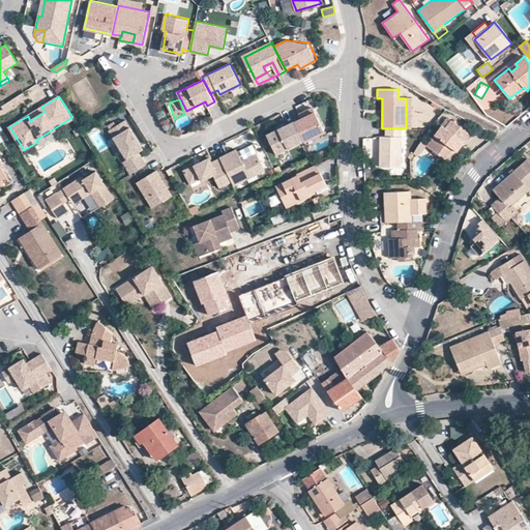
[(41,107),(28,116),(30,121),(45,112),(41,107)]
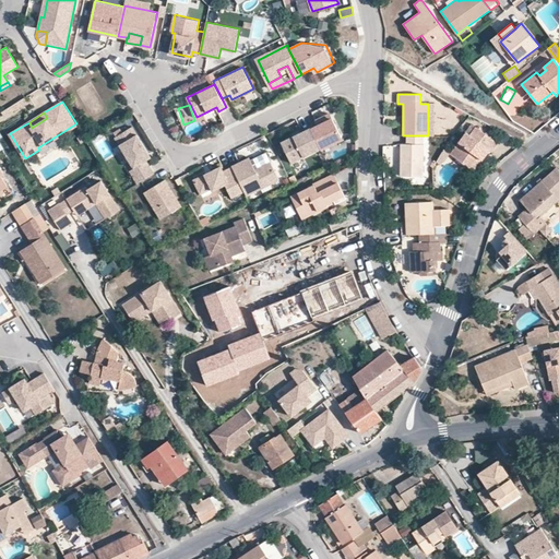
[(319,126),(311,129),(321,147),(321,149),(343,139),(330,114),(316,120),(319,126)]
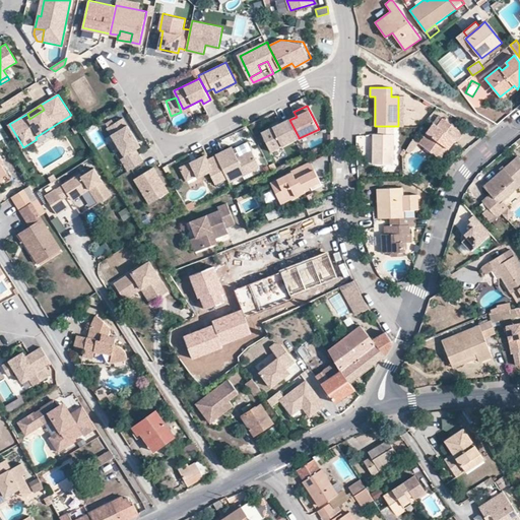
[(71,115),(36,137),(37,139),(72,117),(71,115)]
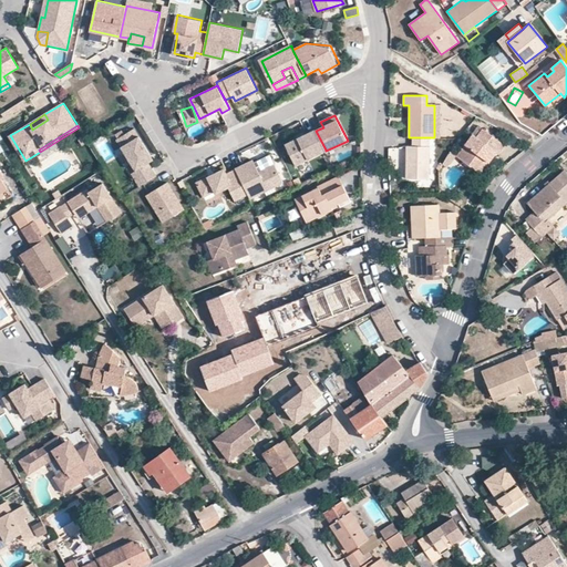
[(142,184),(158,174),(151,161),(155,157),(135,127),(117,138),(140,174),(136,176),(142,184)]
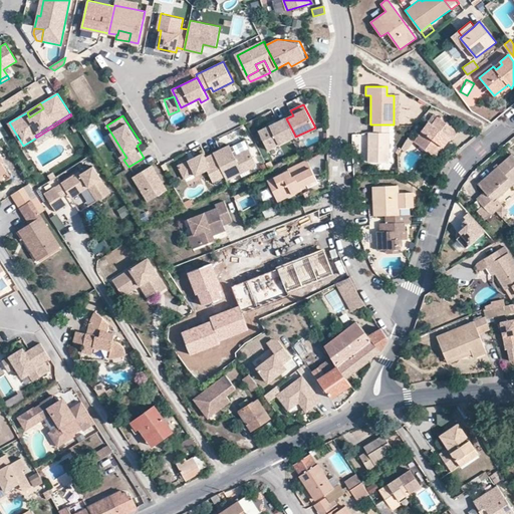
[(285,116),(259,130),(269,149),(295,136),(286,118),(285,116)]
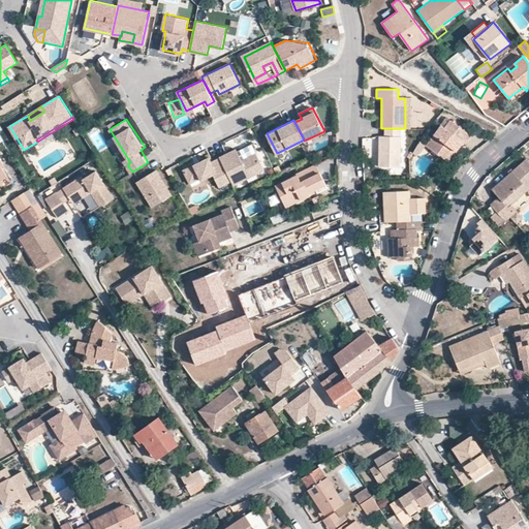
[(427,146),(446,160),(454,150),(457,152),(465,143),(466,144),(472,136),(452,121),(445,128),(441,126),(427,146)]
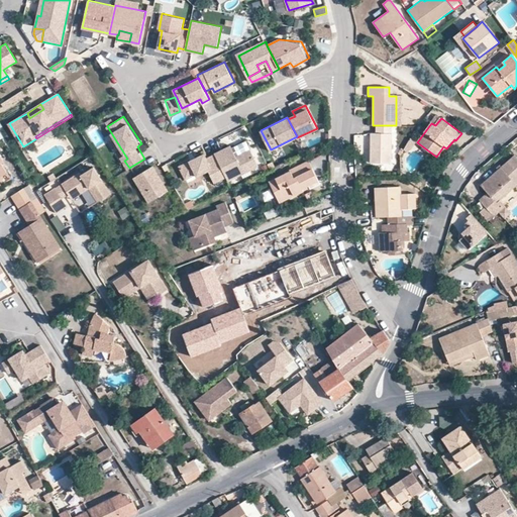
[(392,125),(376,125),(376,134),(371,134),(371,163),(392,163),(392,125)]
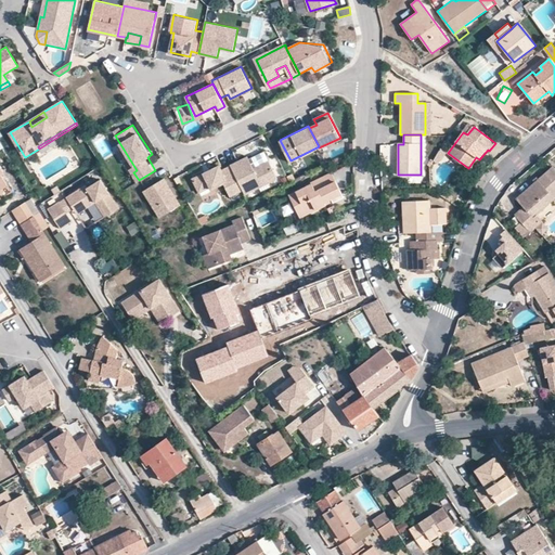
[(382,158),(392,159),(392,147),(382,147),(382,158)]
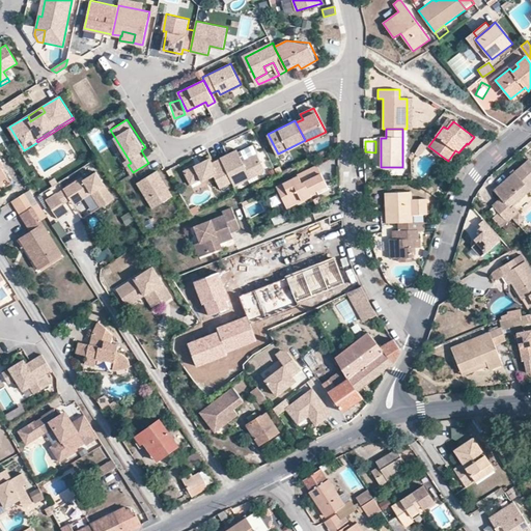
[(238,149),(243,161),(257,155),(252,142),(238,149)]
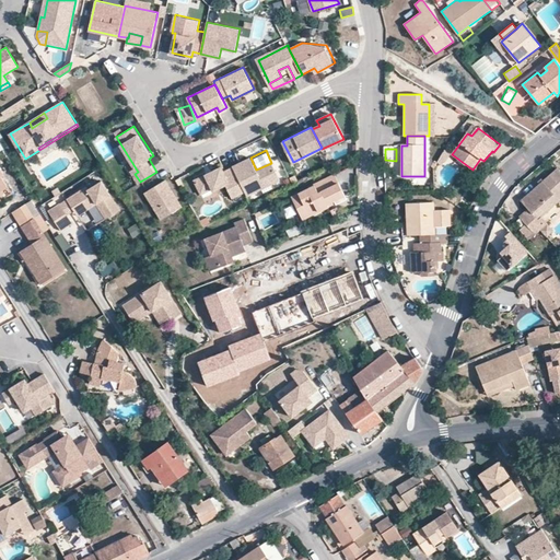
[(445,150),(436,163),(441,166),(452,154),(445,150)]
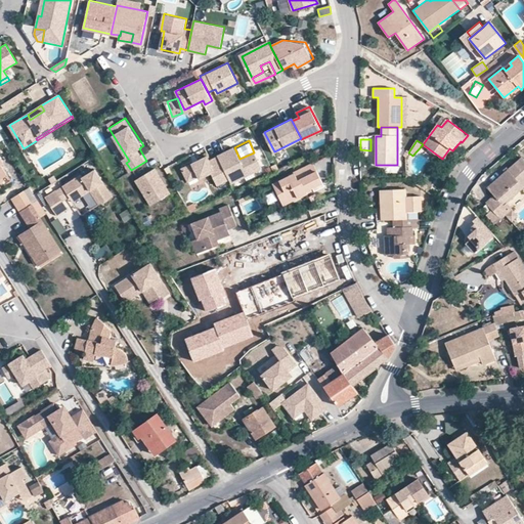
[(234,147),(218,156),(228,179),(230,183),(262,169),(254,153),(239,159),(234,147)]
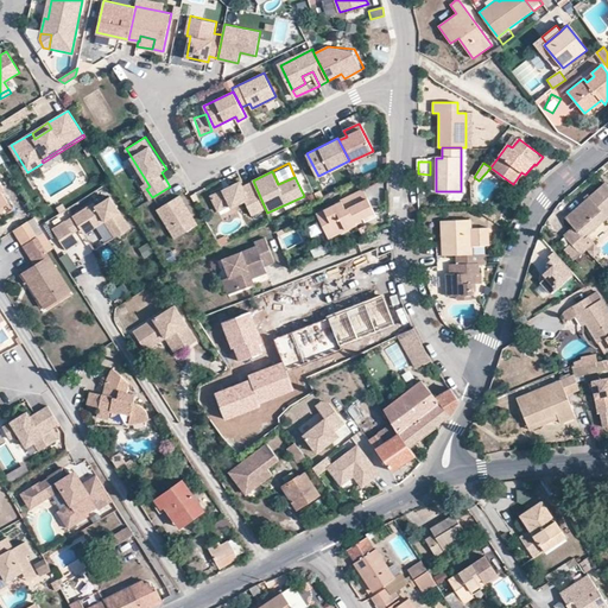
[(521,172),(513,184),(517,187),(525,175),(521,172)]
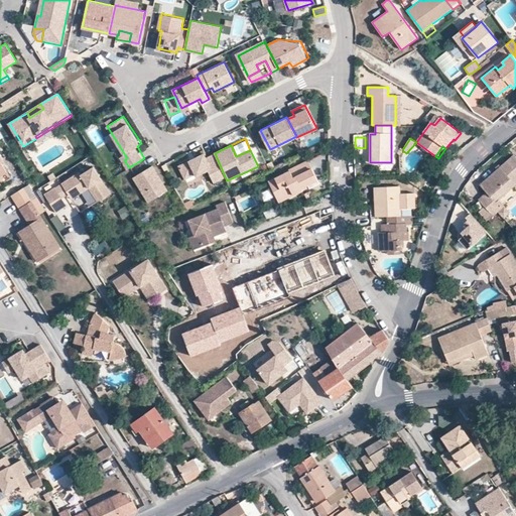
[(225,176),(215,153),(207,157),(205,153),(178,164),(184,177),(195,172),(196,175),(208,169),(214,181),(225,176)]
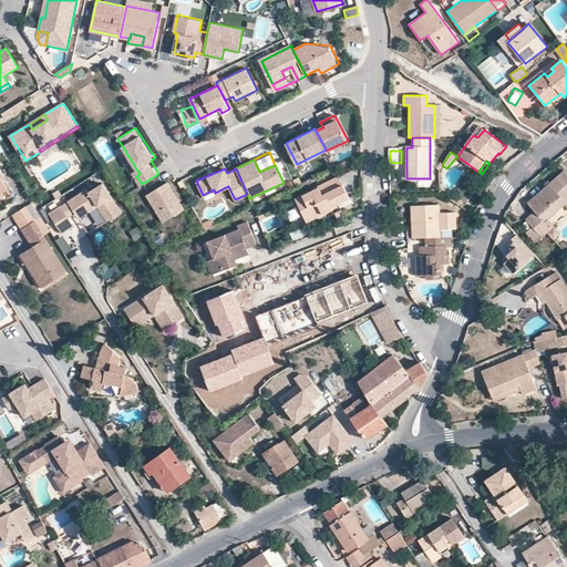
[(548,229),(543,223),(538,216),(558,198),(564,204),(566,200),(566,173),(565,171),(527,203),(534,213),(526,219),(532,226),(540,237),(548,229)]
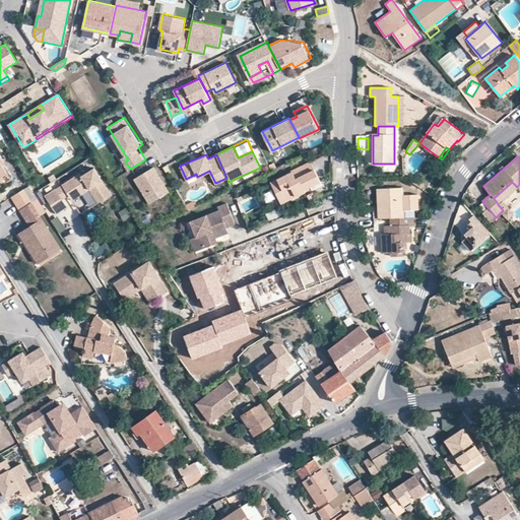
[(320,183),(310,161),(291,171),(293,173),(270,183),(281,204),(306,193),(304,190),(320,183)]
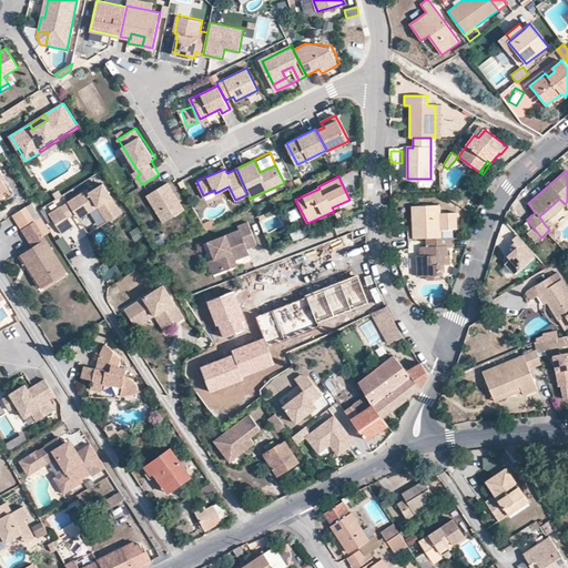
[(168,182),(146,195),(163,221),(184,208),(168,182)]
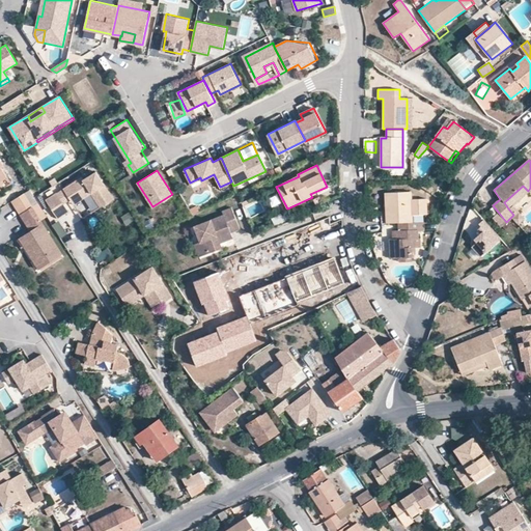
[(82,177),(64,190),(71,200),(89,189),(92,194),(94,193),(103,206),(114,199),(96,172),(84,180),(82,177)]
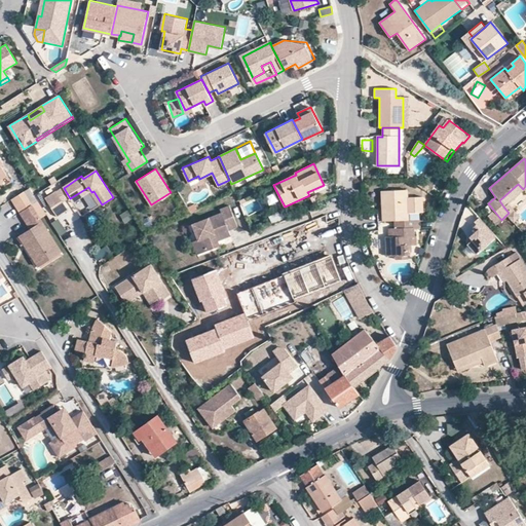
[(499,200),(503,207),(523,189),(518,184),(499,200)]
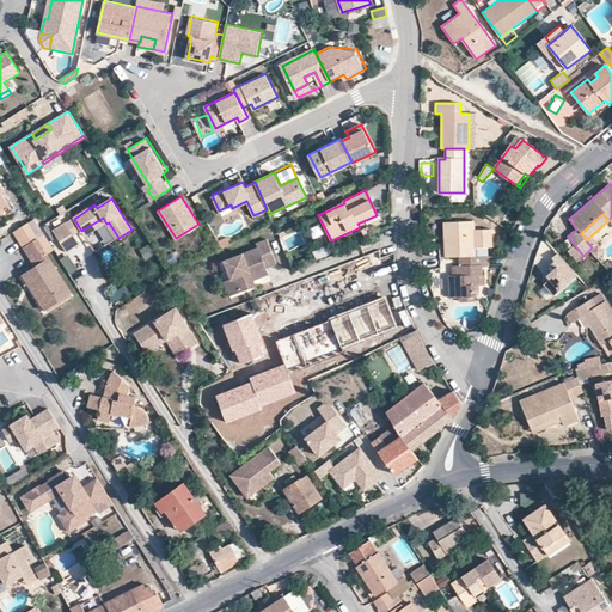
[(103,218),(81,231),(86,237),(106,224),(103,218)]
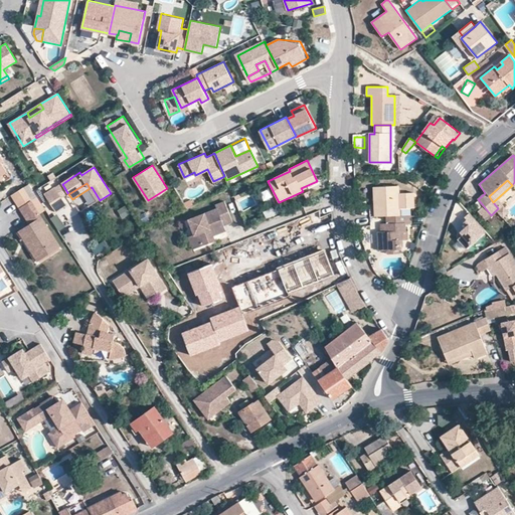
[(62,184),(55,188),(62,198),(68,194),(62,184)]
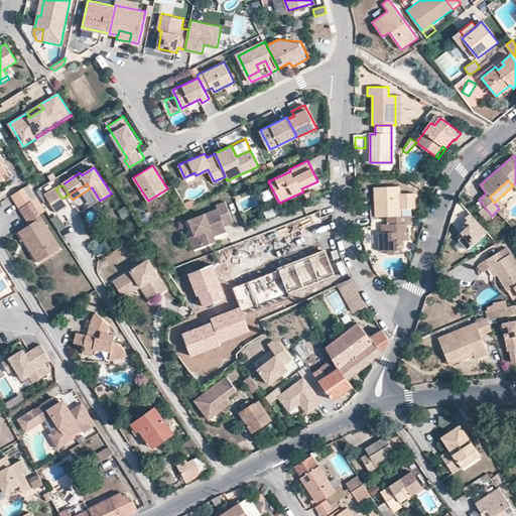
[(387,216),(396,216),(395,209),(410,208),(409,194),(395,194),(394,186),(370,187),(371,217),(387,216)]
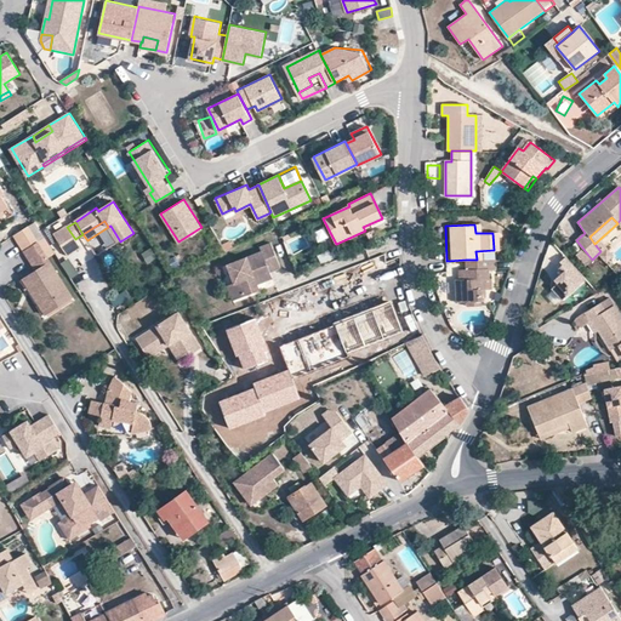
[(23,251),(38,241),(28,226),(13,235),(23,251)]
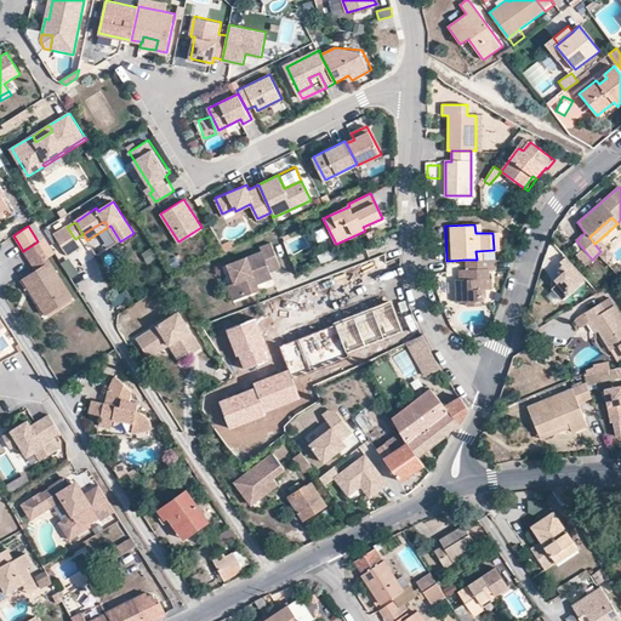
[(110,226),(108,227),(118,244),(120,241),(110,226)]
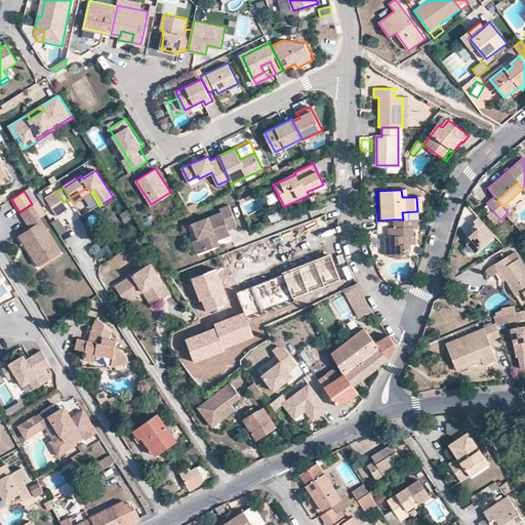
[(56,192),(46,198),(57,216),(69,210),(64,202),(56,192)]
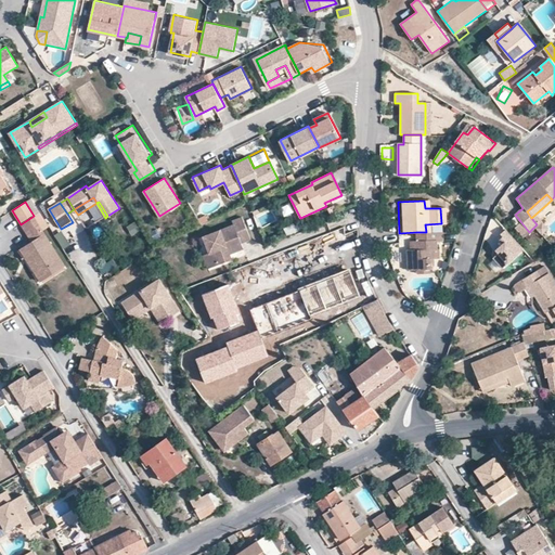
[(49,227),(40,213),(34,216),(21,224),(31,242),(18,249),(40,282),(66,266),(43,230),(49,227)]
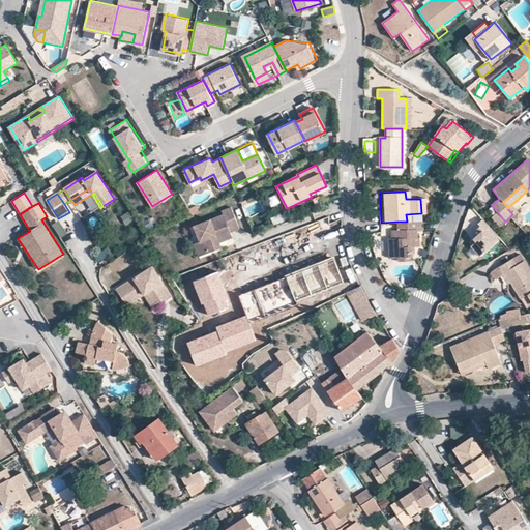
[(231,209),(222,212),(223,214),(194,226),(200,241),(201,243),(206,247),(208,253),(221,247),(218,242),(217,239),(231,235),(230,232),(239,229),(231,209)]
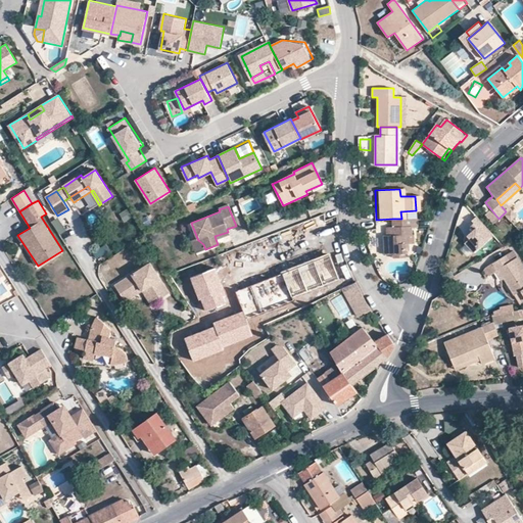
[(512,207),(506,211),(511,217),(516,212),(512,207)]
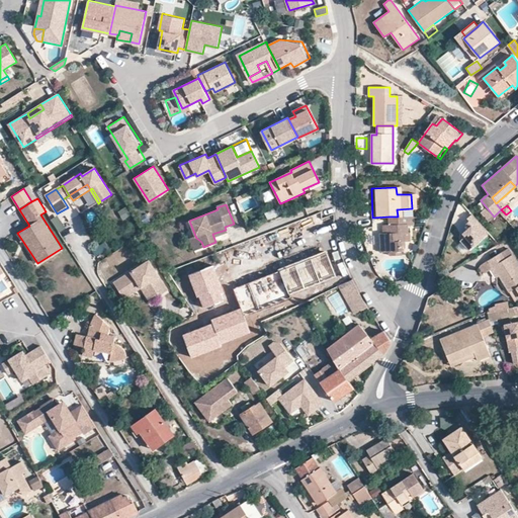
[(494,217),(486,206),(482,210),(489,220),(494,217)]
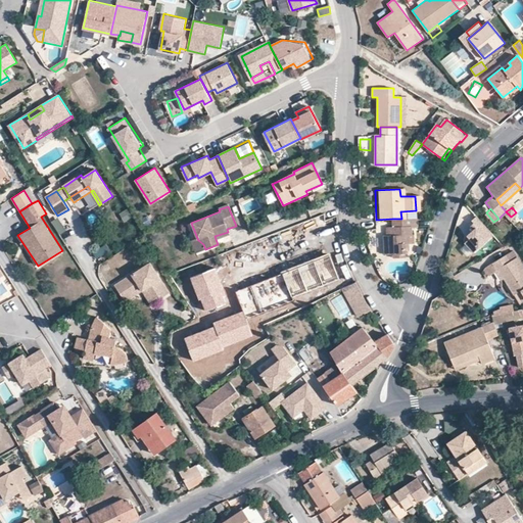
[(128,210),(121,214),(125,222),(132,218),(128,210)]
